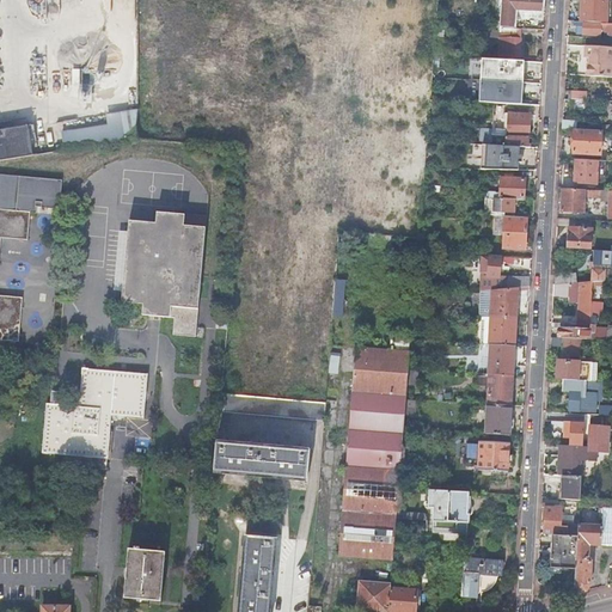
[(502,0),(502,8),(503,8),(503,26),(513,28),(514,8),(545,11),(545,4),(545,0),(502,0)]
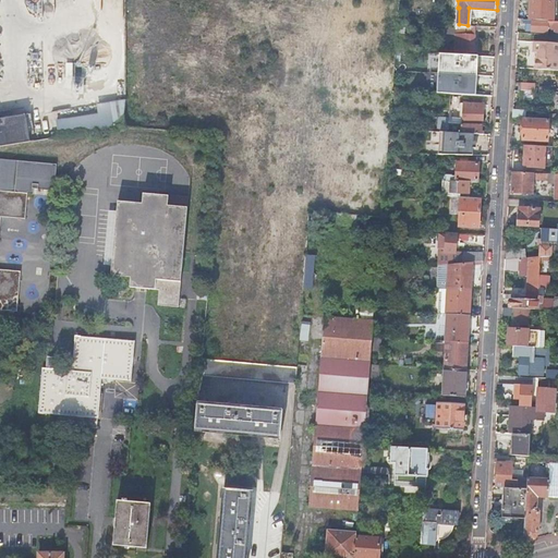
[(529,20),(553,22),(554,0),(529,0),(529,8),(529,20)]
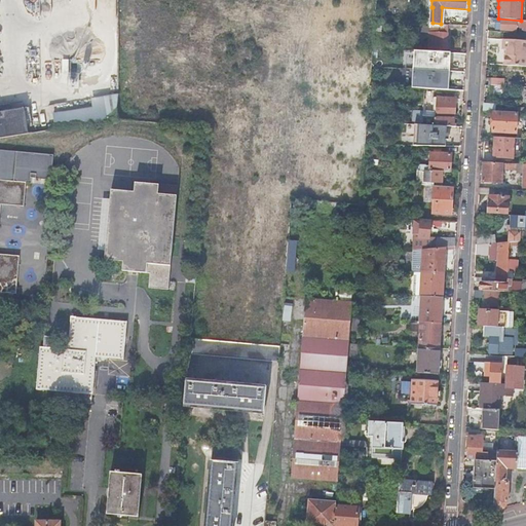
[(525,32),(525,20),(521,21),(498,19),(493,19),(493,24),(496,24),(500,24),(500,30),(515,30),(516,28),(521,28),(521,32),(525,32)]
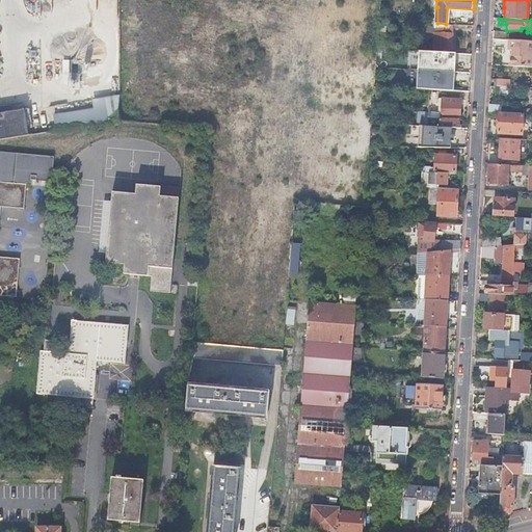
[(435,46),(433,46),(433,52),(452,53),(452,49),(450,48),(451,36),(452,25),(437,24),(435,46)]
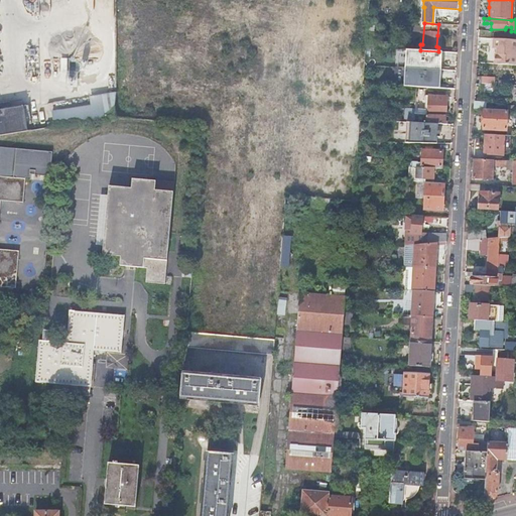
[(494,63),(515,66),(515,56),(515,39),(493,38),(493,43),(492,48),(498,49),(497,54),(495,53),(494,63)]
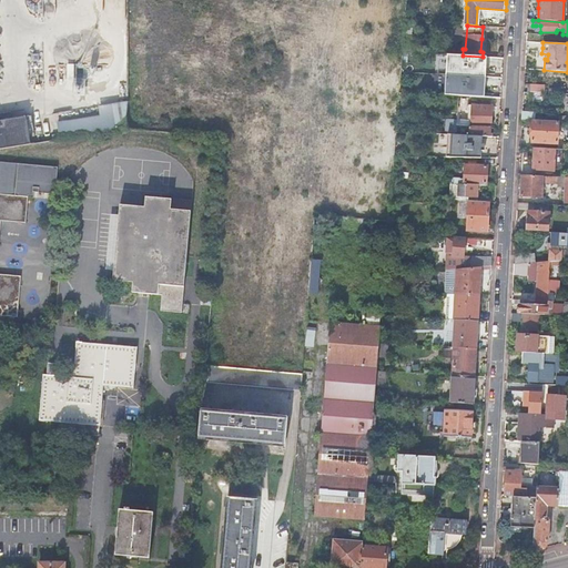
[(445,95),(484,98),(486,58),(483,57),(463,56),(447,56),(445,95)]
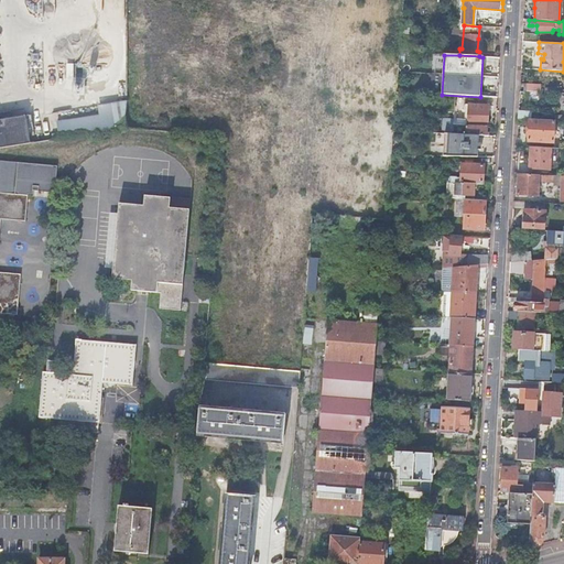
[(524,91),(539,93),(540,84),(524,84),(524,91)]
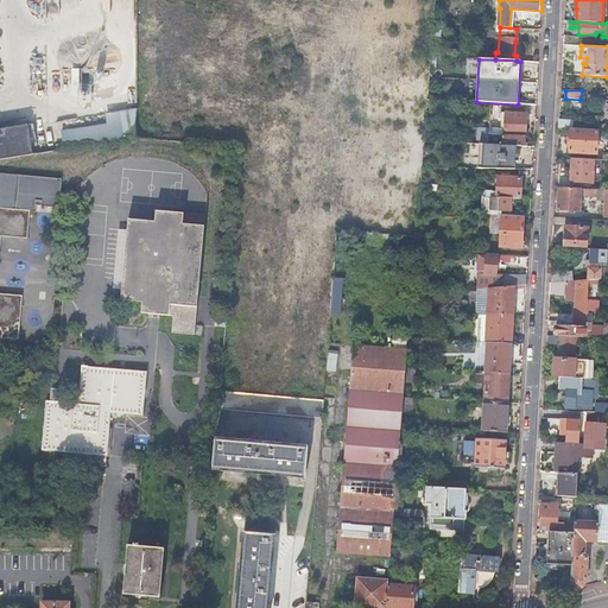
[(107,115),(109,125),(62,132),(64,150),(134,139),(135,109),(107,115)]
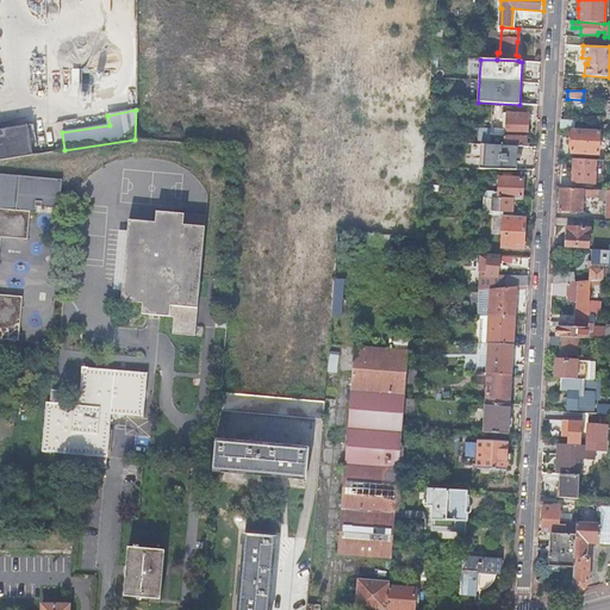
[(492,114),(491,129),(491,135),(504,136),(527,137),(528,120),(528,113),(514,113),(508,112),(508,129),(497,129),(497,114),(492,114)]
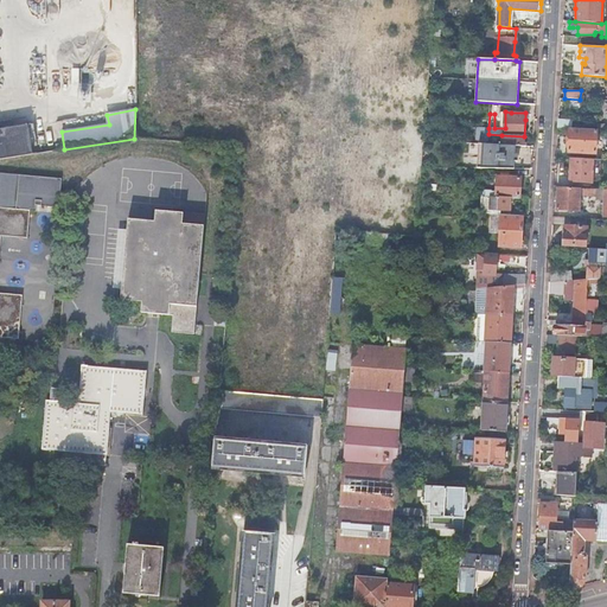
[(596,129),(601,131),(602,125),(595,123),(595,127),(569,125),(570,120),(564,120),(558,119),(557,128),(568,128),(596,129)]
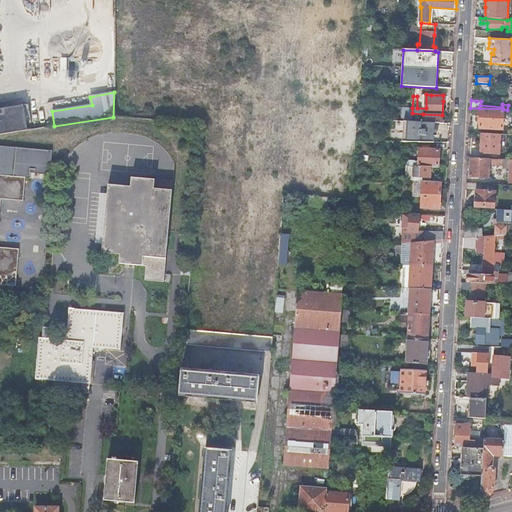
[(0,134),(27,130),(23,107),(0,110),(0,134)]
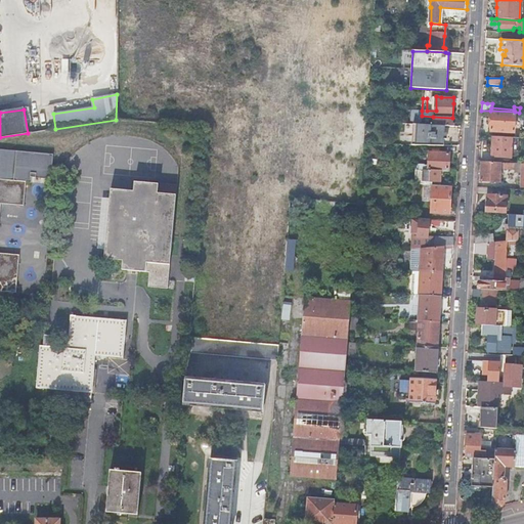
[(444,126),(452,126),(452,124),(452,118),(433,117),(422,116),(422,111),(411,110),(410,124),(412,124),(444,126)]
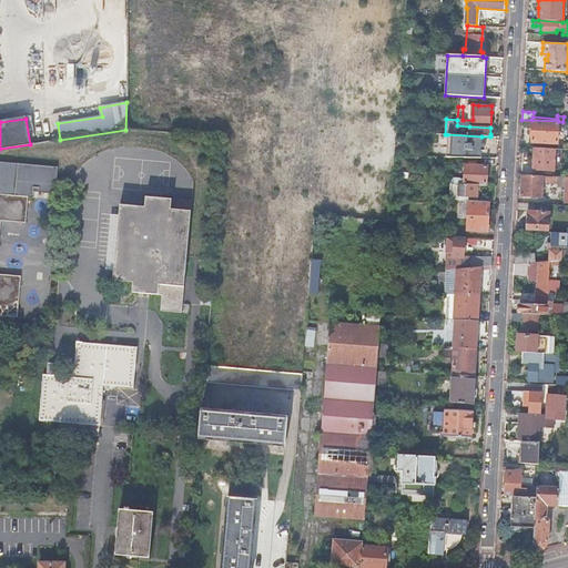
[(558,121),(531,120),(531,131),(530,141),(557,143),(558,121)]
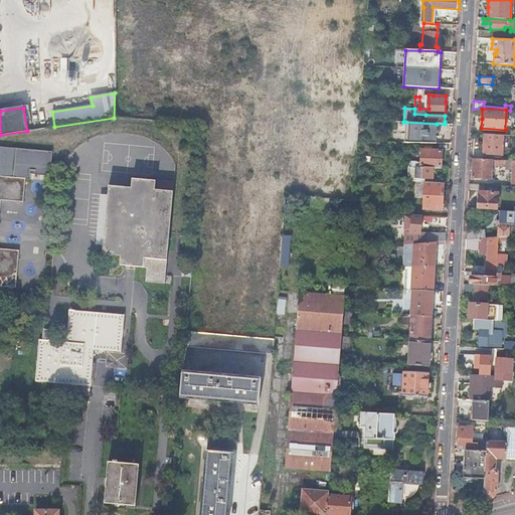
[(437,124),(405,122),(404,143),(411,143),(436,143),(437,137),(439,137),(440,134),(440,131),(437,131),(437,124)]
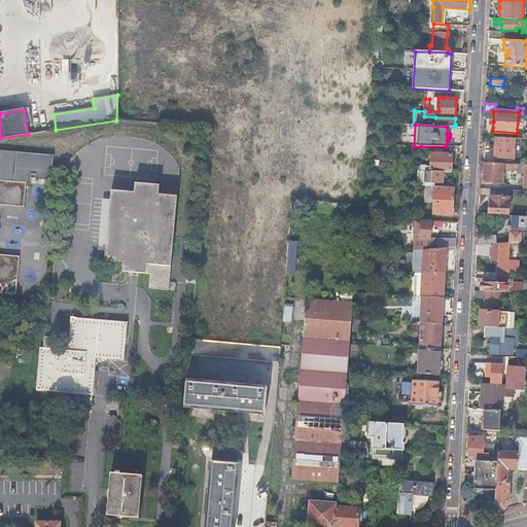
[(514,159),(515,138),(495,137),(495,147),(494,157),(514,159)]
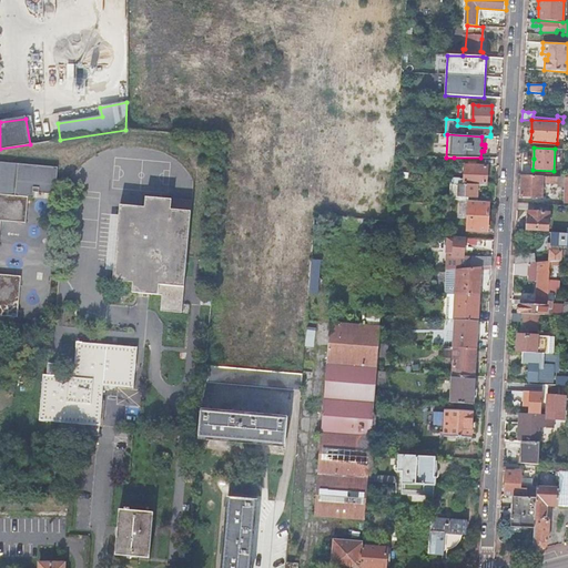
[(0,316),(18,318),(21,279),(0,275),(0,244),(2,219),(28,221),(30,195),(36,196),(37,191),(57,192),(60,166),(20,162),(0,160),(0,316)]
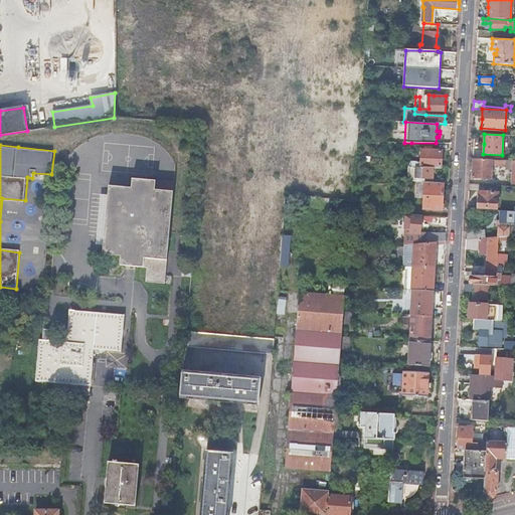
[(434,168),(441,168),(441,159),(442,151),(427,150),(427,147),(424,147),(424,150),(421,149),(420,162),(416,162),(417,161),(410,161),(409,166),(416,167),(420,167),(434,168)]
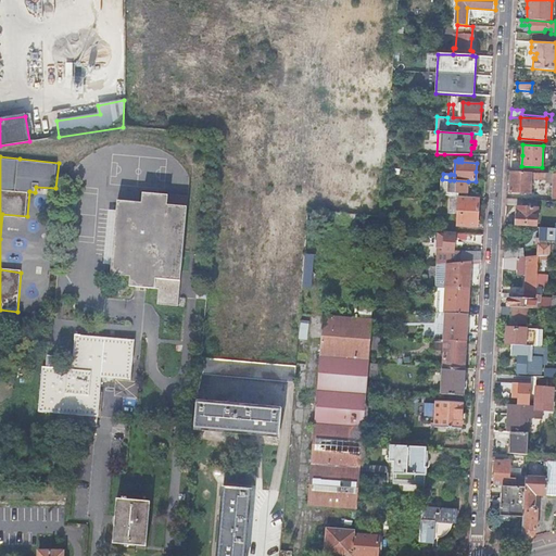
[(546,186),(547,173),(510,172),(510,181),(509,191),(531,192),(531,185),(546,186)]
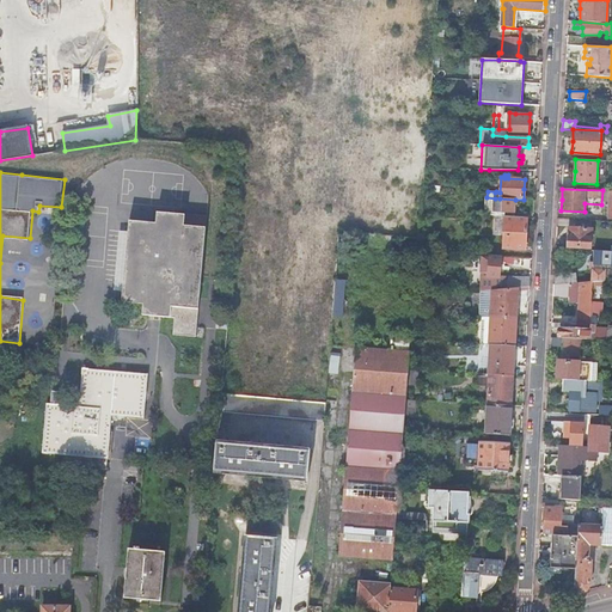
[(495,199),(487,197),(485,210),(485,215),(505,216),(505,212),(514,213),(514,206),(515,200),(500,199),(495,199)]
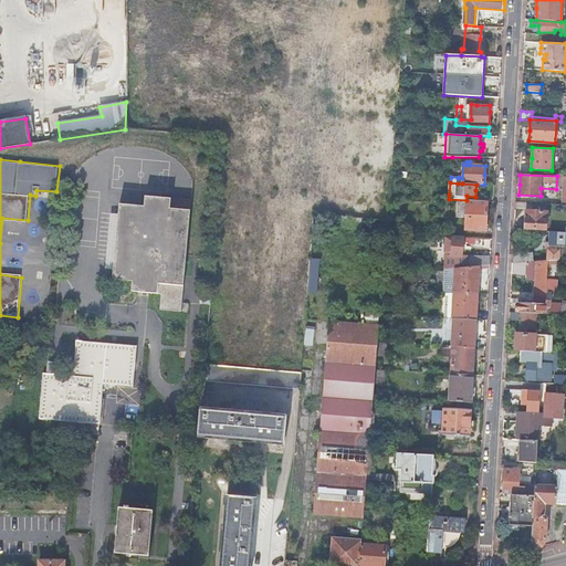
[(132,292),(161,295),(160,308),(181,311),(189,210),(169,208),(170,198),(146,196),(145,206),(121,203),(114,279),(133,281),(132,292)]
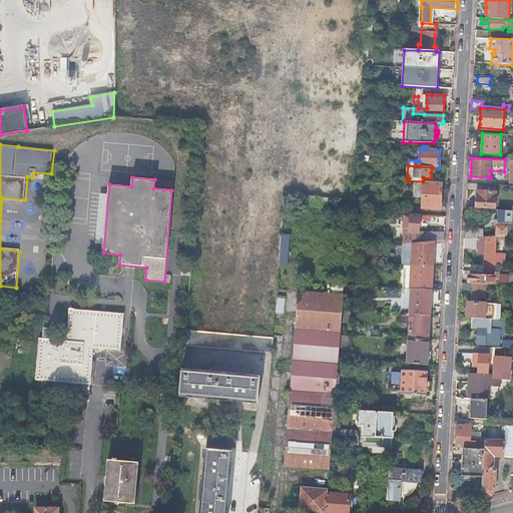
[(442,195),(443,182),(424,181),(422,208),(441,209),(442,195)]
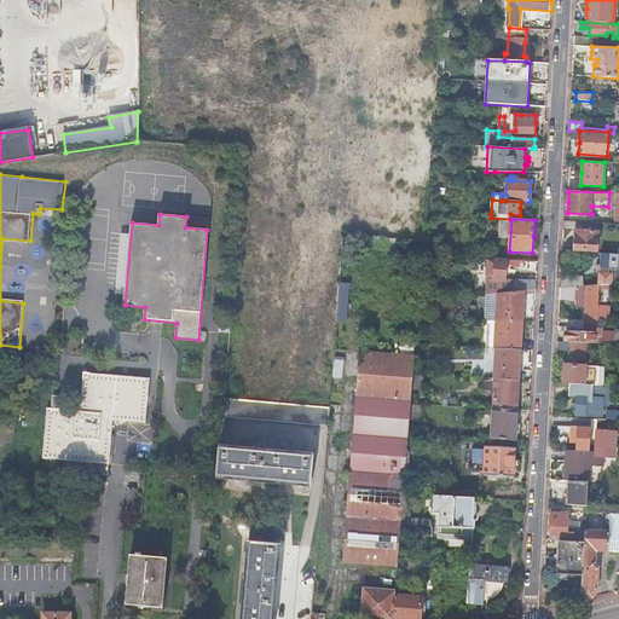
[(574,241),(574,250),(597,252),(599,232),(594,232),(594,225),(582,225),(582,231),(576,231),(574,241)]
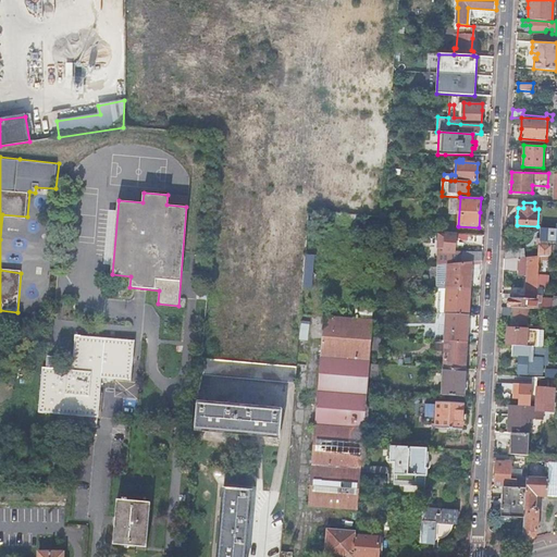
[(556,245),(556,229),(541,229),(540,239),(537,239),(536,244),(540,244),(540,250),(539,256),(549,256),(556,256),(556,245)]
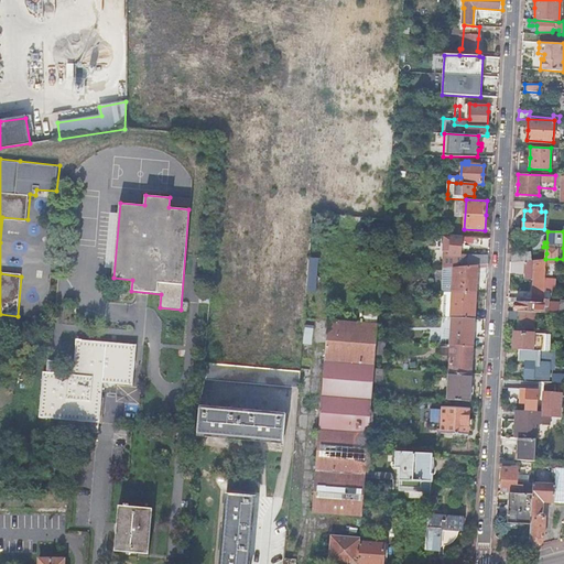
[(451,237),(444,237),(442,268),(477,264),(488,264),(488,260),(489,256),(461,253),(462,237),(451,236),(451,237)]
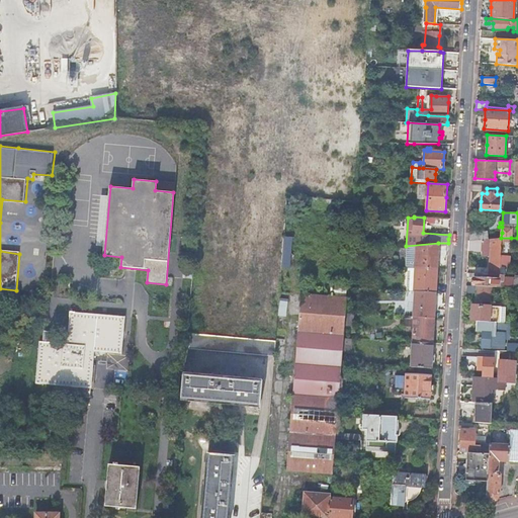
[(292,267),(294,236),(285,235),(283,266),(292,267)]
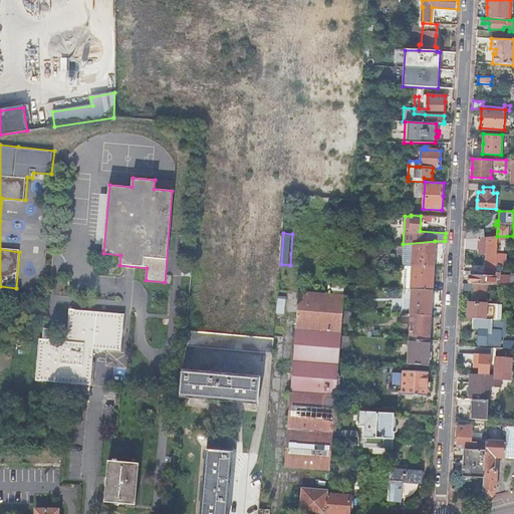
[(497,247),(497,236),(488,237),(485,237),(480,238),(465,239),(465,249),(472,249),(479,249),(487,249),(487,250),(485,272),(481,272),(481,275),(485,276),(495,276),(495,272),(497,247)]
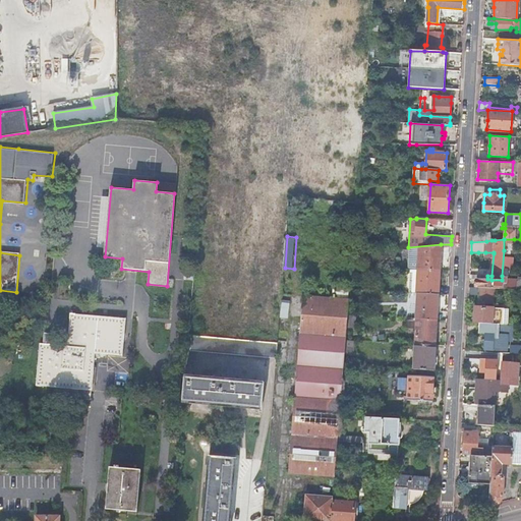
[(417,270),(439,270),(440,257),(441,244),(408,247),(408,257),(411,261),(415,262),(415,263),(415,266),(415,268),(415,270),(417,270)]
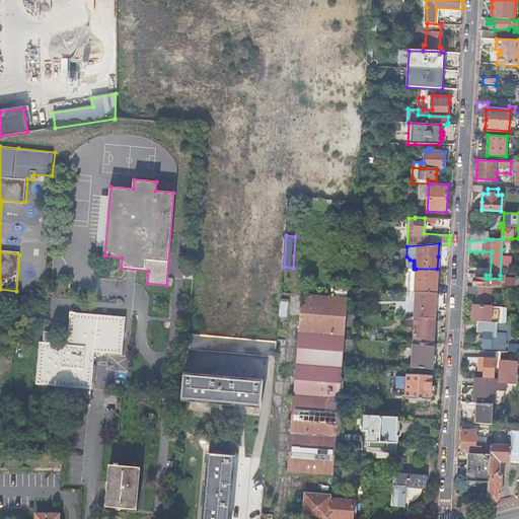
[(518,251),(518,249),(502,249),(500,275),(503,276),(504,277),(504,278),(505,275),(506,268),(508,268),(509,254),(518,255),(518,251)]
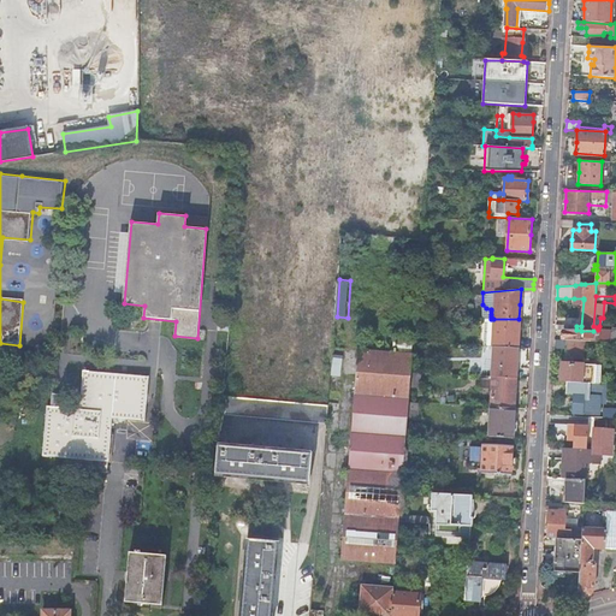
[(418,298),(415,319),(425,319),(426,298),(418,298)]
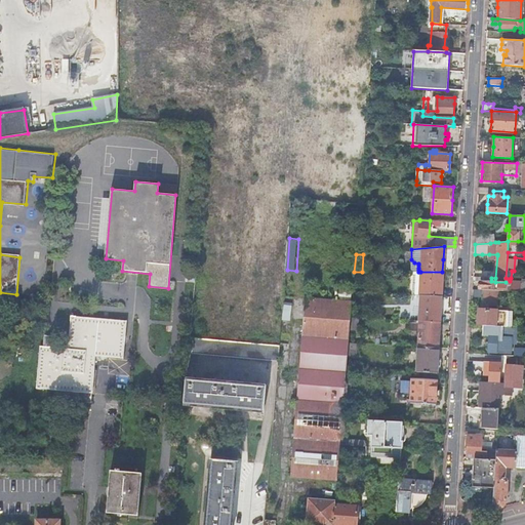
[(420,295),(441,296),(442,285),(442,274),(442,272),(420,272),(419,295),(420,295)]
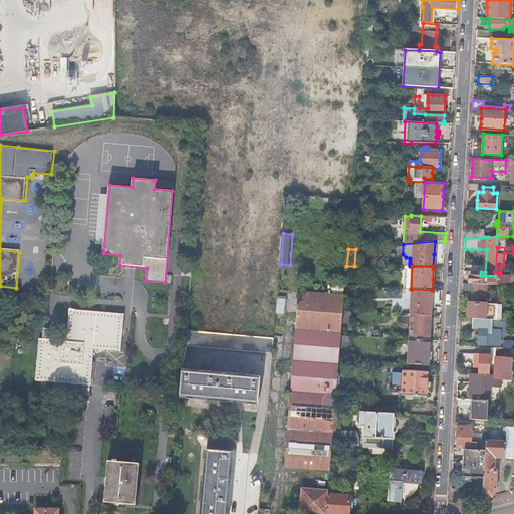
[(481,275),(471,275),(470,279),(470,283),(473,284),(488,285),(495,285),(509,286),(513,286),(513,278),(510,278),(499,277),(499,275),(499,274),(498,273),(495,272),(495,276),(485,276),(481,275)]
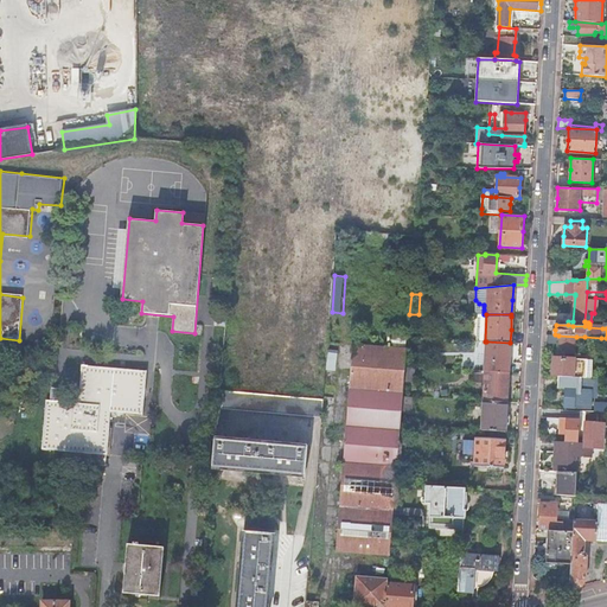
[(576,337),(558,336),(557,353),(575,353),(576,337)]
